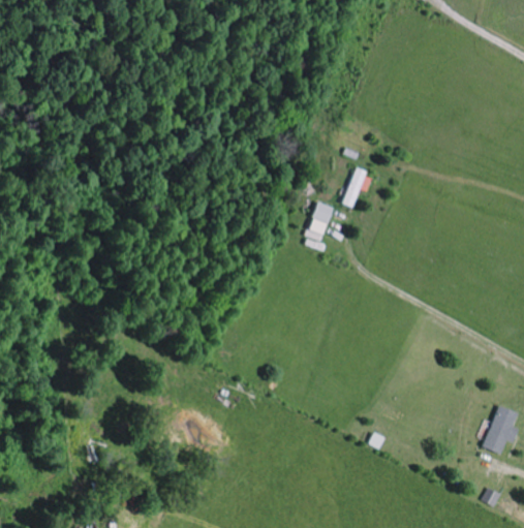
[(371,175),(353,167),(340,203),(353,208),(360,189),(365,191),(371,175)]
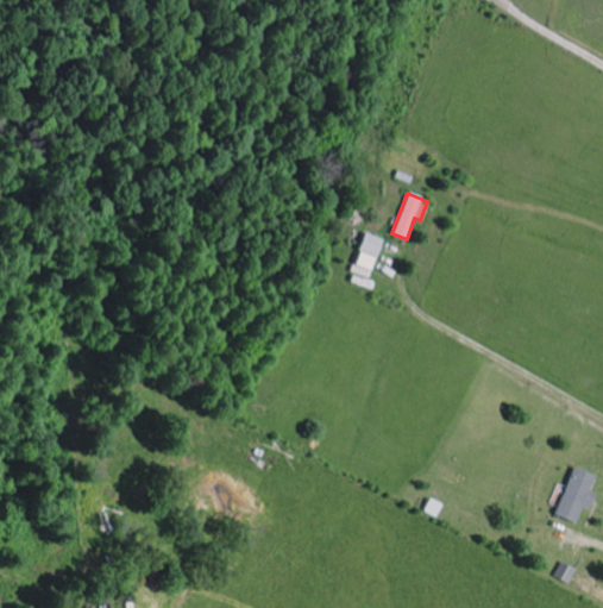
[(350,277),(368,283),(384,238),(365,231),(350,277)]
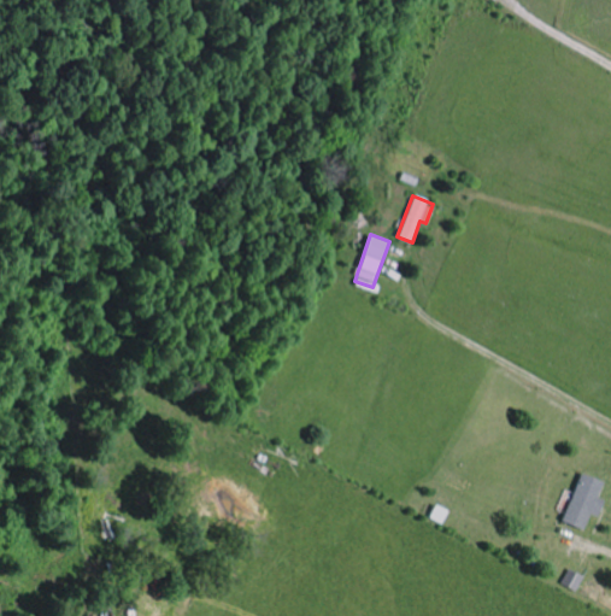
[(564,522),(585,529),(591,514),(598,516),(604,498),(598,497),(604,481),(582,473),(564,522)]
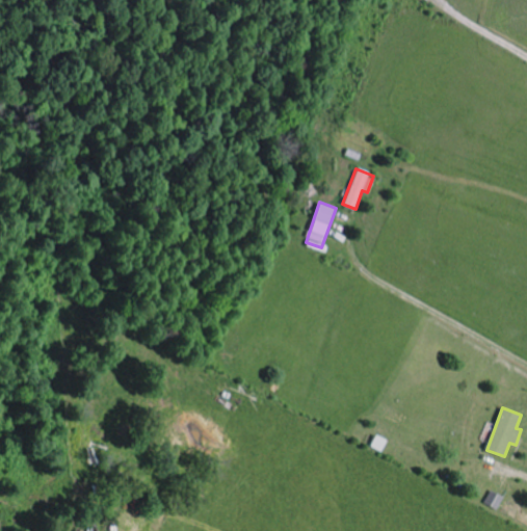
[(371,446),(384,451),(389,440),(376,434),(371,446)]
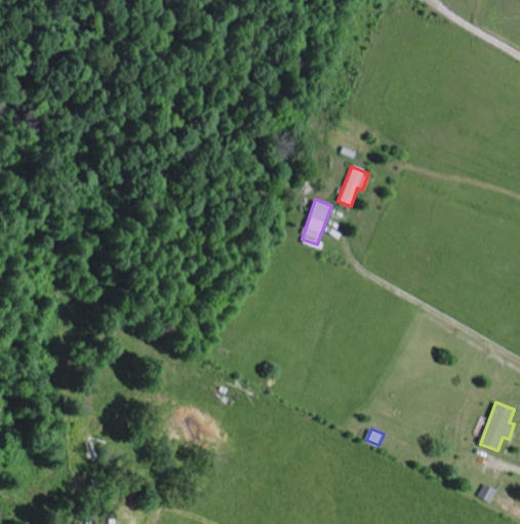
[(498,490),(486,484),(479,496),(492,502),(498,490)]
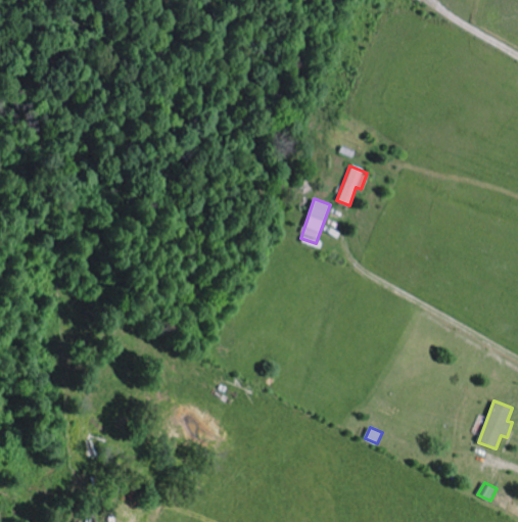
All buildings are outlined.
